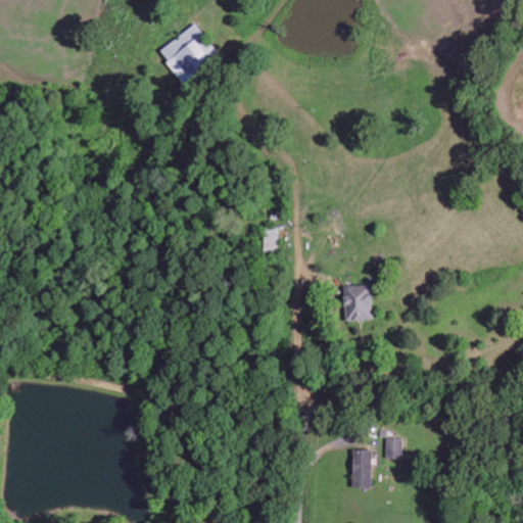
[(161,52),(183,79),(219,51),(197,24),(161,52)]
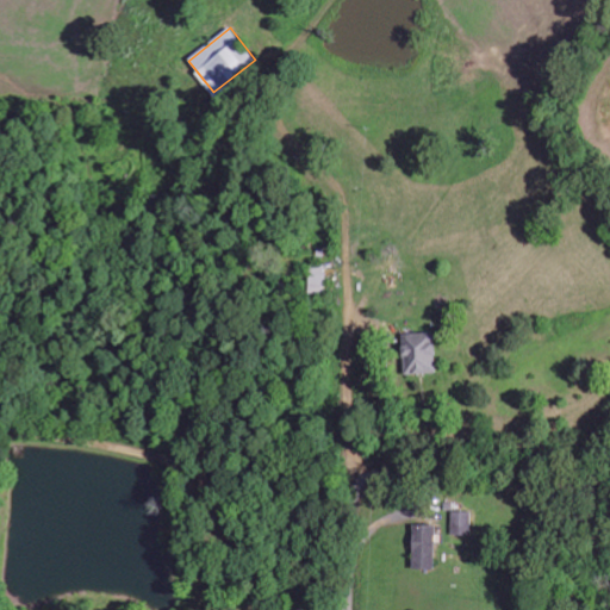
[(327,292),(325,266),(310,267),(311,292),(327,292)]
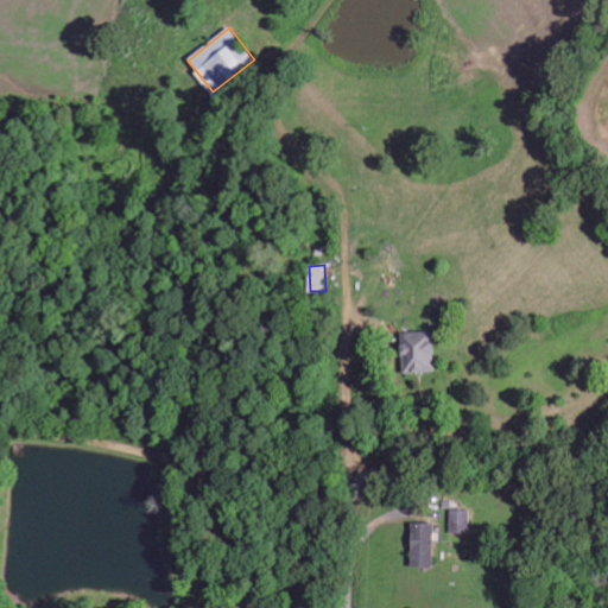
[(401,373),(435,372),(432,330),(400,333),(401,373)]
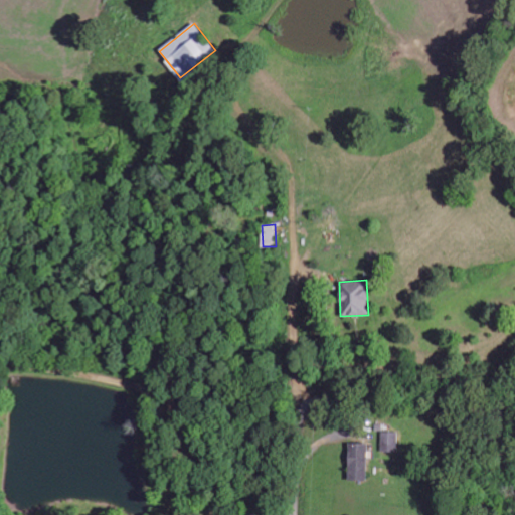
[(399,432),(382,432),(382,451),(399,452),(399,432)]
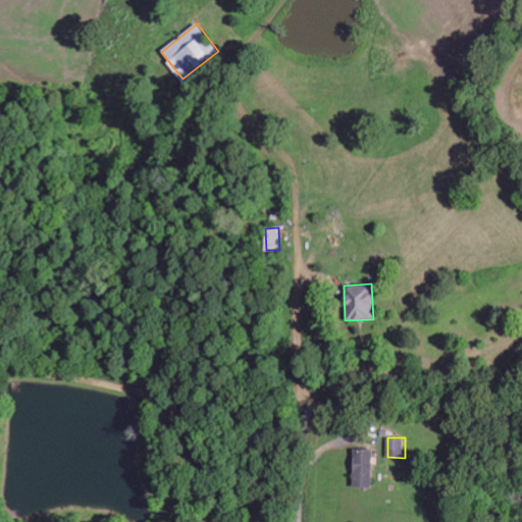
[(353,486),(372,486),(373,449),(354,449),(353,486)]
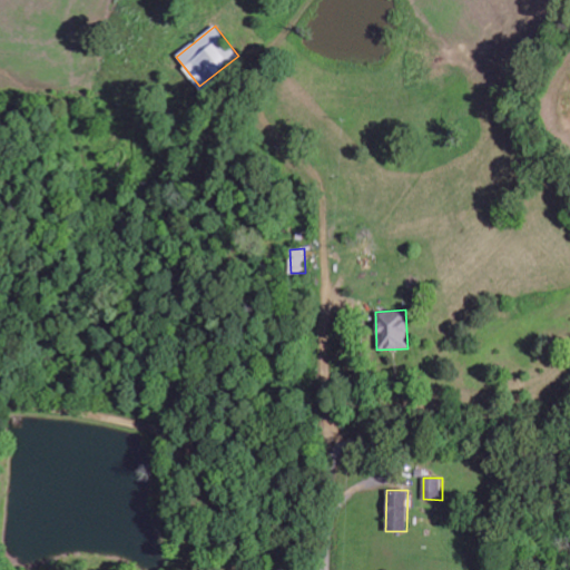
All buildings are outlined.
